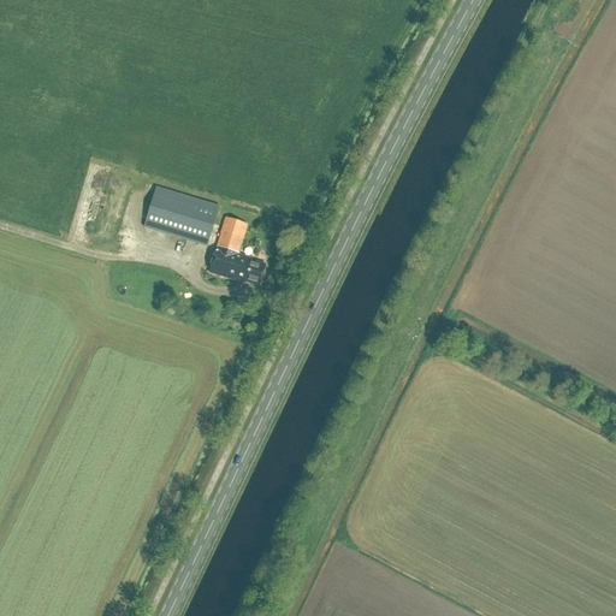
[(73,164),(92,166),(94,154),(82,152),(81,155),(75,154),(73,164)]
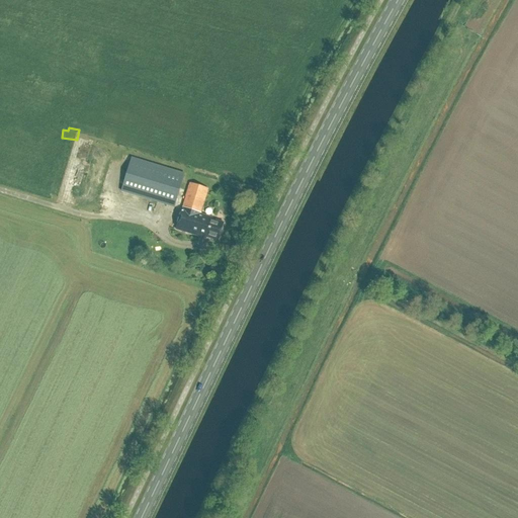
[(89,138),(83,152),(89,155),(95,141),(89,138)]
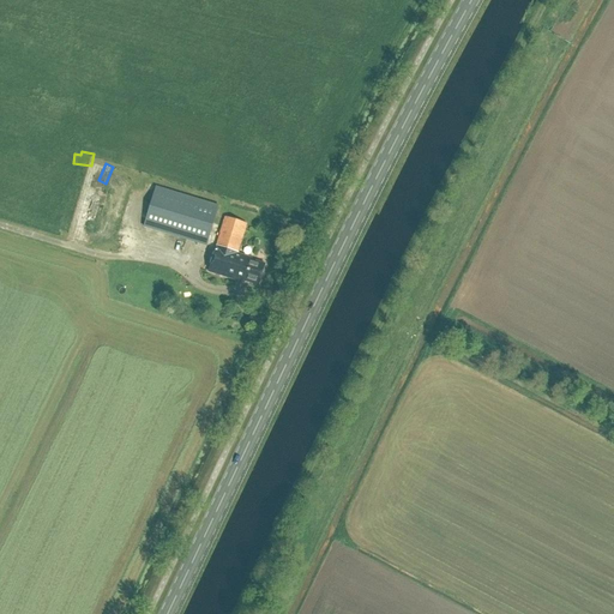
[(84,220),(97,226),(112,192),(97,186),(84,220)]
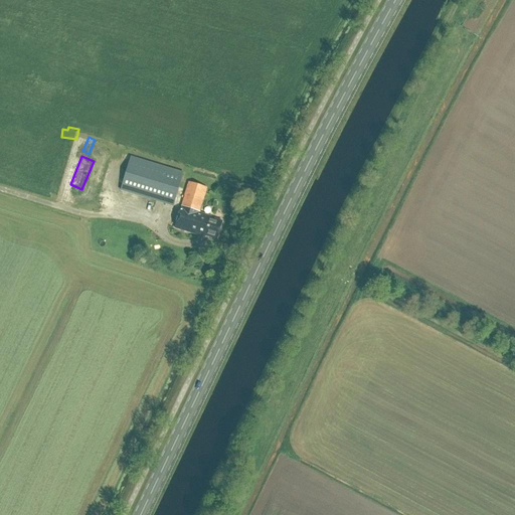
[(174,207),(184,173),(131,157),(121,191),(174,207)]
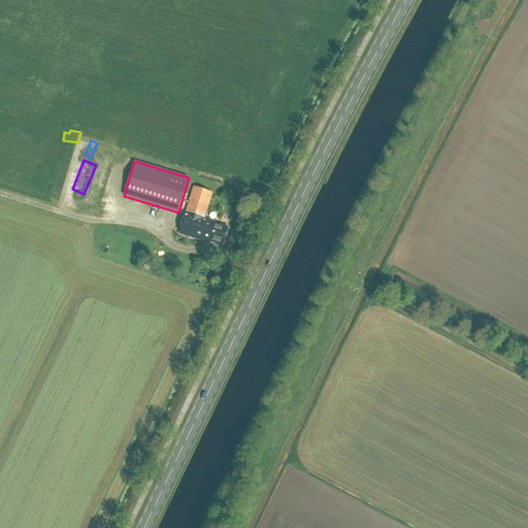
[(179,234),(186,236),(204,242),(205,238),(223,243),(228,228),(216,225),(217,223),(204,220),(211,193),(194,188),(186,213),(187,213),(184,222),(183,222),(179,234)]
